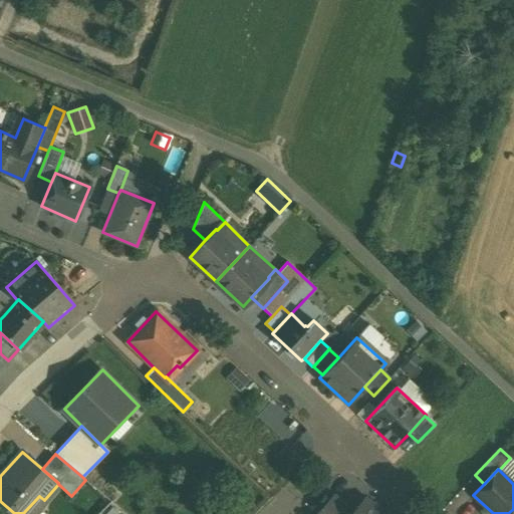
[(334,497),(317,513),(350,513),(351,513),(334,497)]
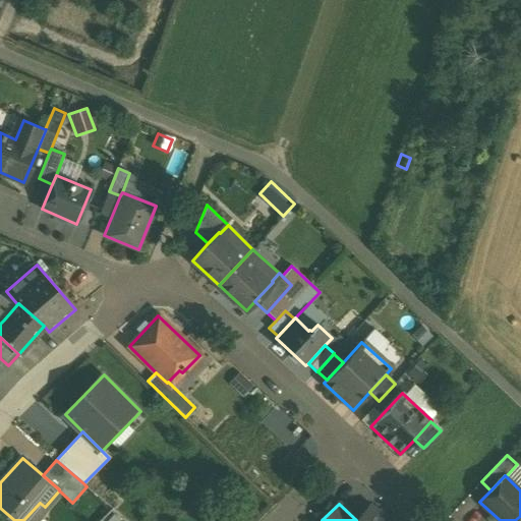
[(385,520),(369,507),(356,520),(355,520),(385,520)]
